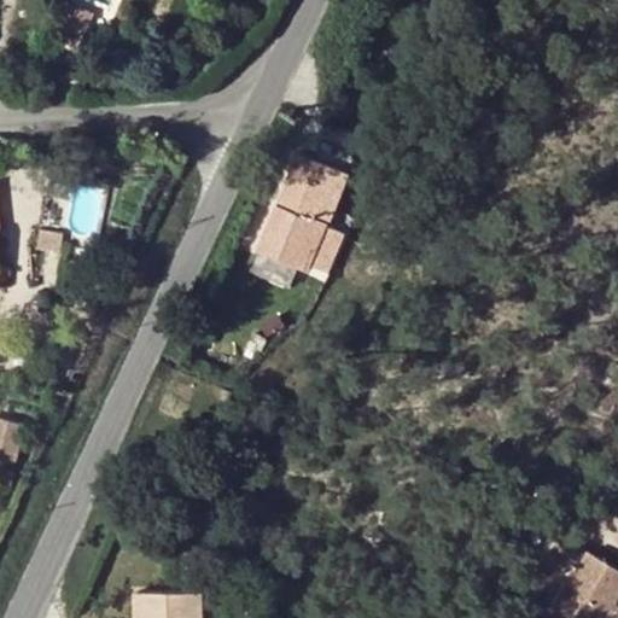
[(73,0),(64,0),(51,31),(80,45),(95,10),(73,0)]
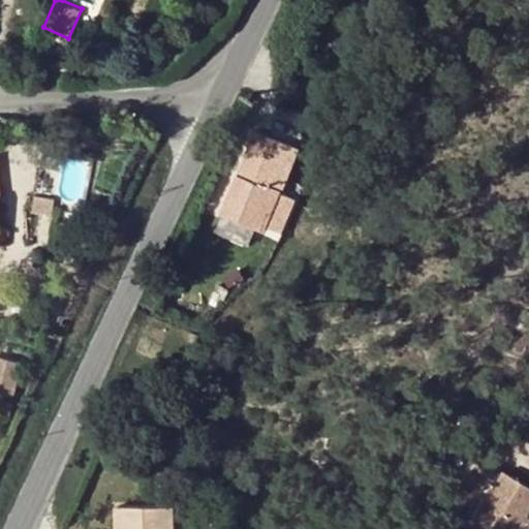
[(254,183),(240,221),(263,231),(298,149),(272,136),(268,148),(249,141),(236,176),(254,183)]
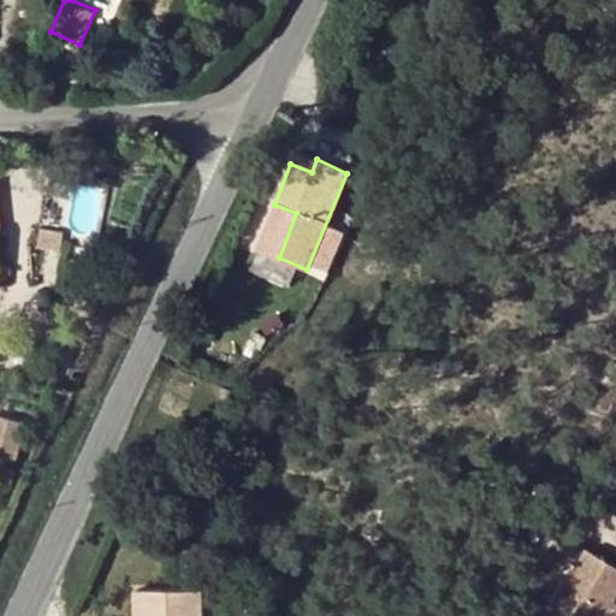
[(246,344),(260,349),(266,335),(252,330),(246,344)]
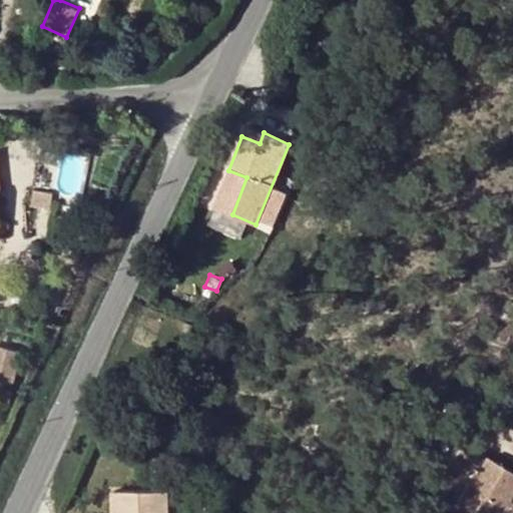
[(0,376),(14,379),(19,349),(0,345),(0,376)]
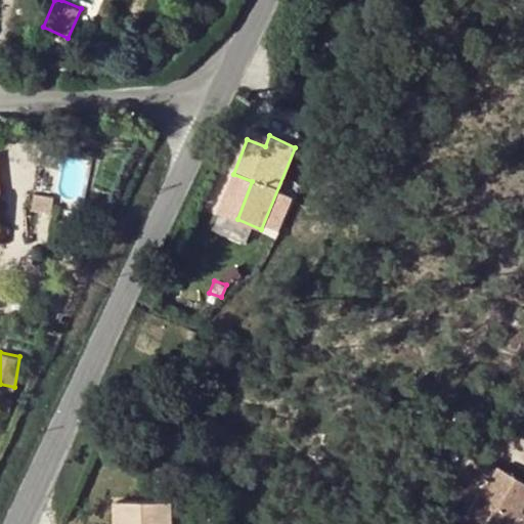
[(523,523),(523,505),(523,503),(523,476),(501,461),(470,510),(493,523),(511,523),(515,518),(523,523)]
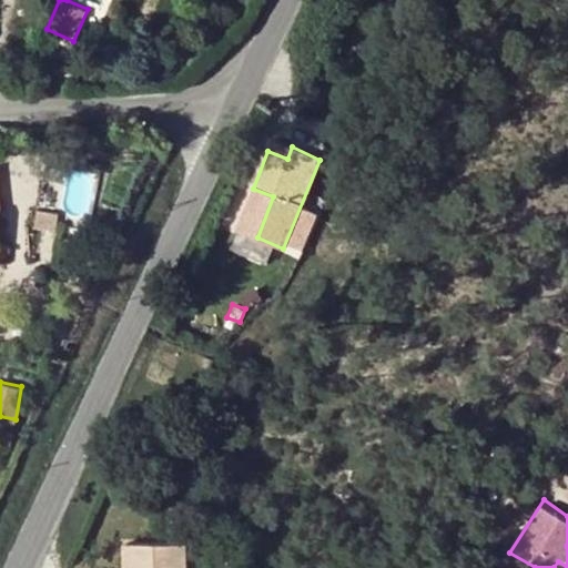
[(189,567),(189,543),(125,544),(125,567),(189,567)]
